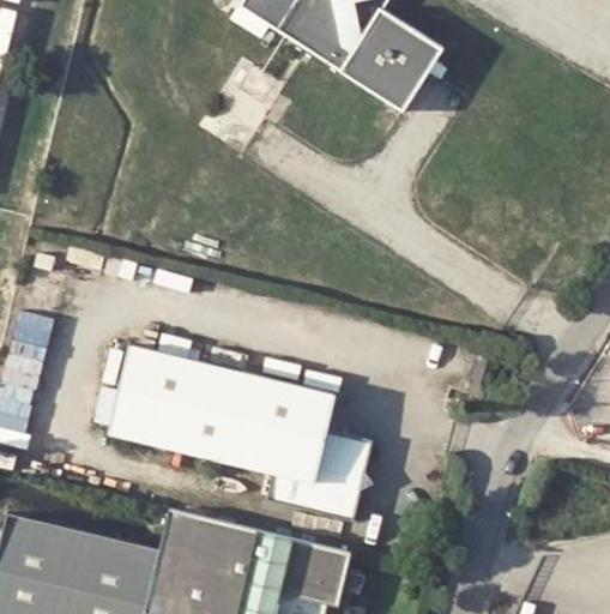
[(242,0),(240,5),(282,31),(315,52),(402,106),(423,71),(440,44),(382,8),(387,0),(242,0)]
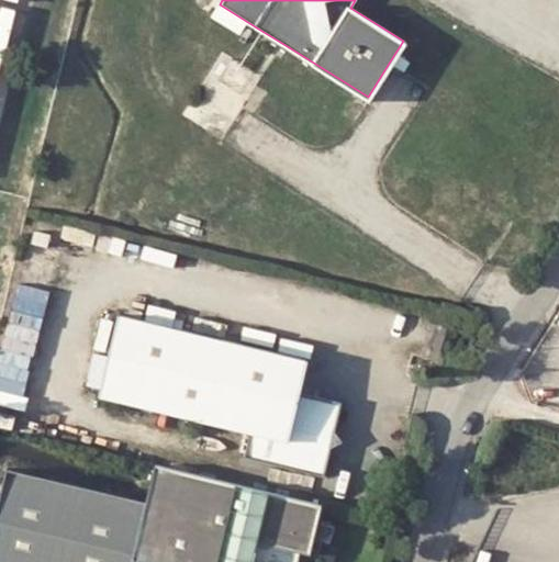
[(317,450),(321,434),(333,436),(341,405),(299,395),(306,362),(115,317),(97,400),(250,434),(244,464),(322,482),(330,452),(317,450)]
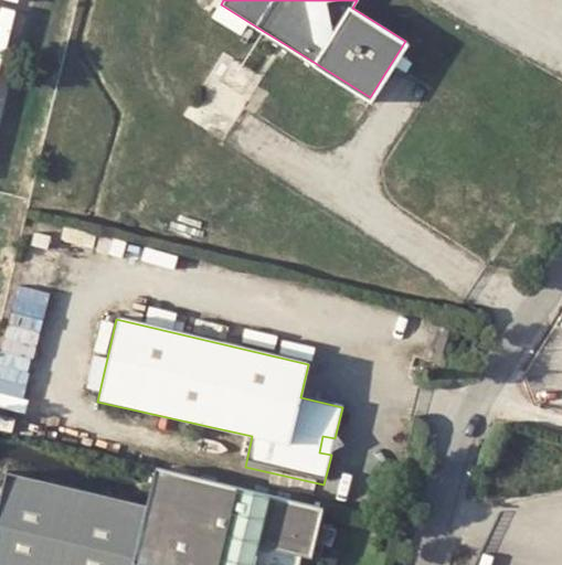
[(319,452),(331,455),(335,438),(322,436),(319,452)]
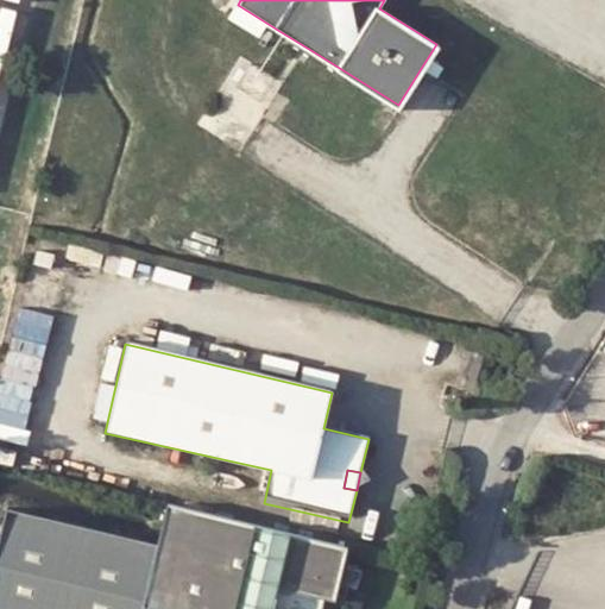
[(320,601),(335,604),(347,546),(165,503),(155,542),(140,607),(151,608),(284,608),(288,594),(320,601)]
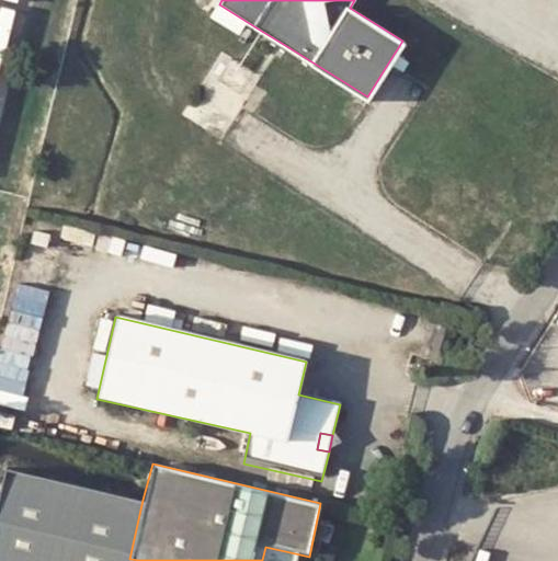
[(127,560),(143,500),(3,467),(0,480),(0,560),(127,560)]
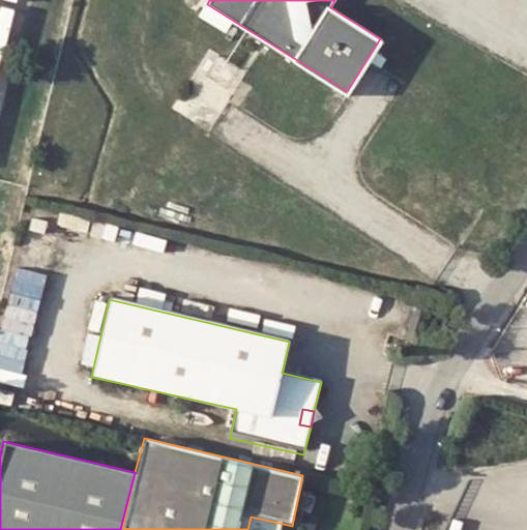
[(276,529),(279,523),(251,517),(247,529),(276,529)]
